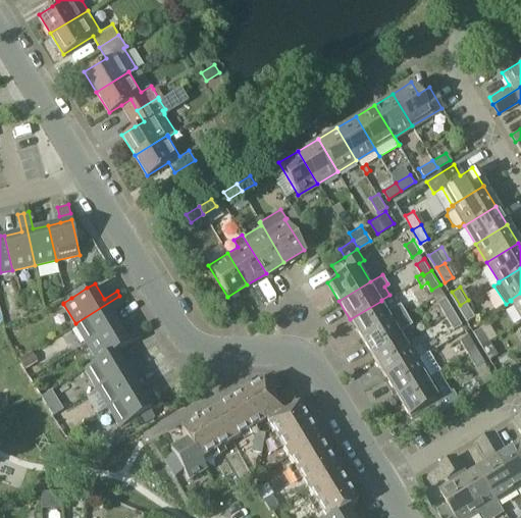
[(520,293),(510,300),(511,301),(520,316),(520,293)]
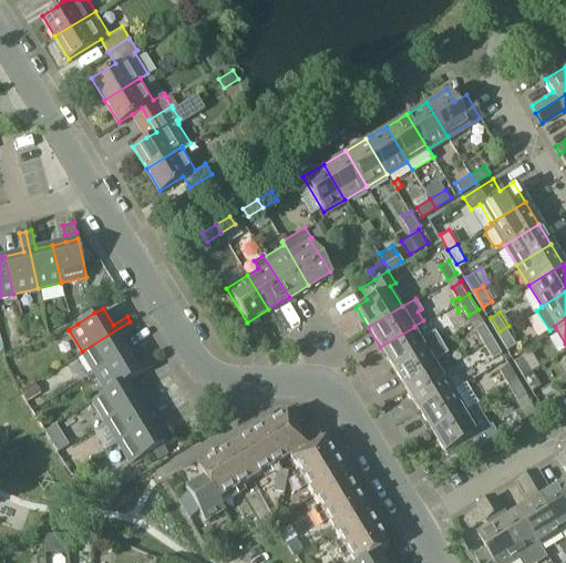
[(485,320),(476,326),(485,340),(494,335),(485,320)]
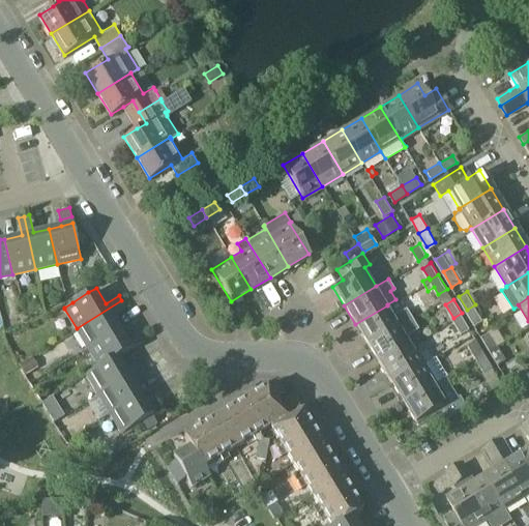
[(121,300),(77,328),(88,347),(120,327),(111,314),(124,305),(121,300)]
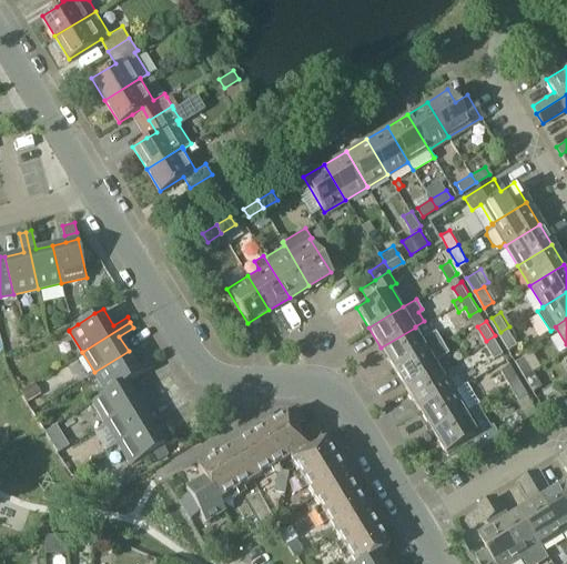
[(509,326),(500,332),(509,346),(518,342),(509,326)]
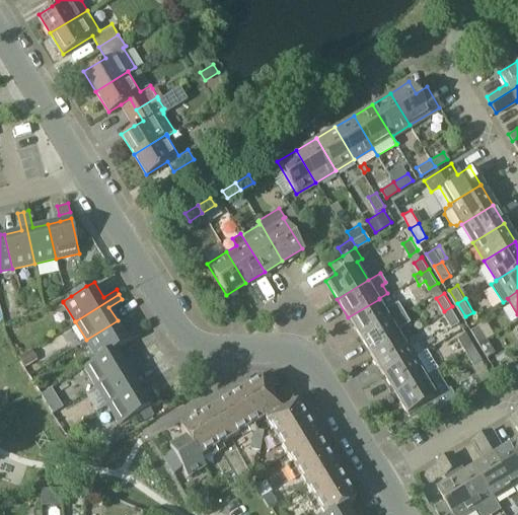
[(379,299),(348,317),(359,336),(402,310),(396,301),(385,308),(379,299)]
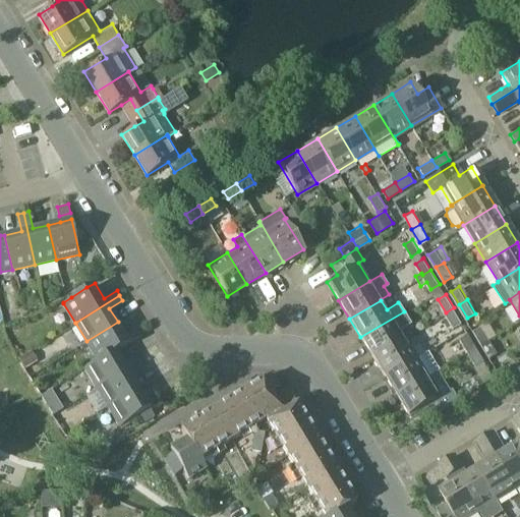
[(462,321),(454,307),(446,312),(454,326),(462,321)]
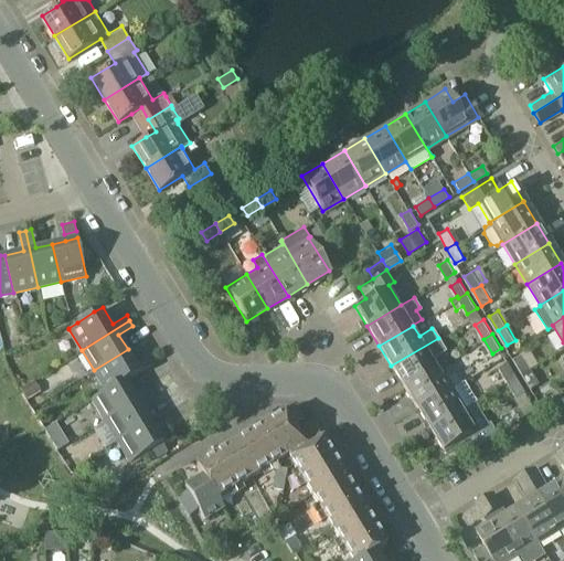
[(438,338),(391,366),(404,387),(438,366),(433,357),(445,349),(438,338)]
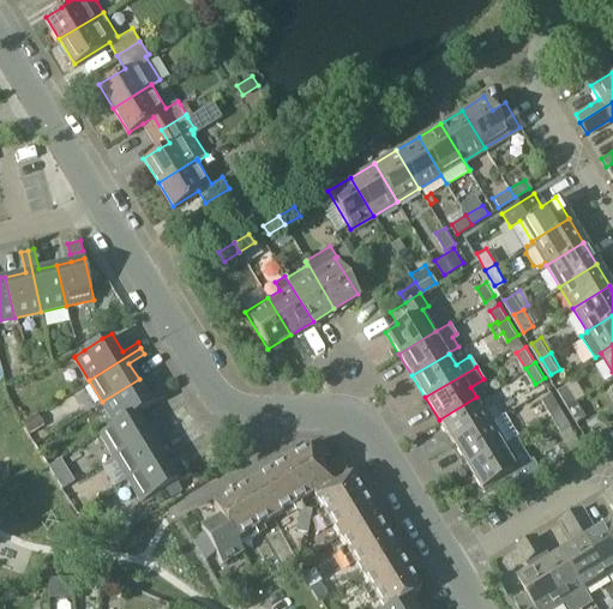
[(139,379),(102,402),(115,423),(138,410),(168,392),(164,386),(149,396),(139,379)]
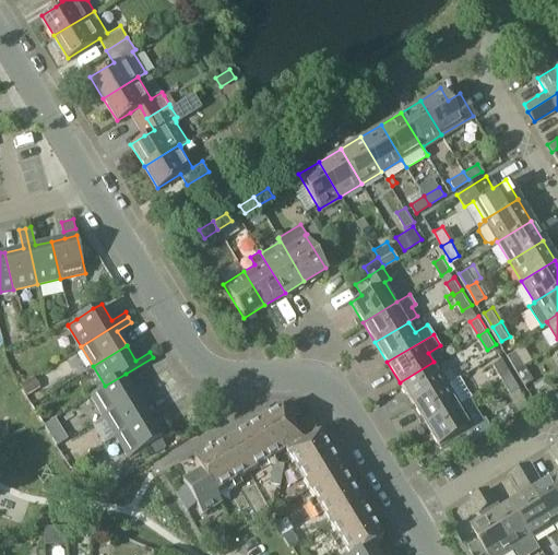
[(513,368),(522,364),(513,350),(506,355),(513,368)]
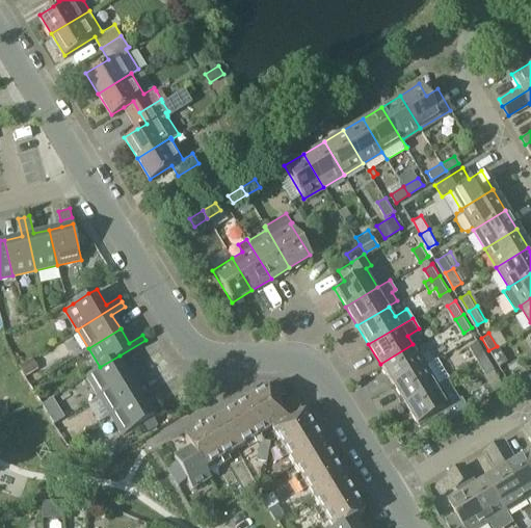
[(476,359),(483,354),(475,341),(468,345),(476,359)]
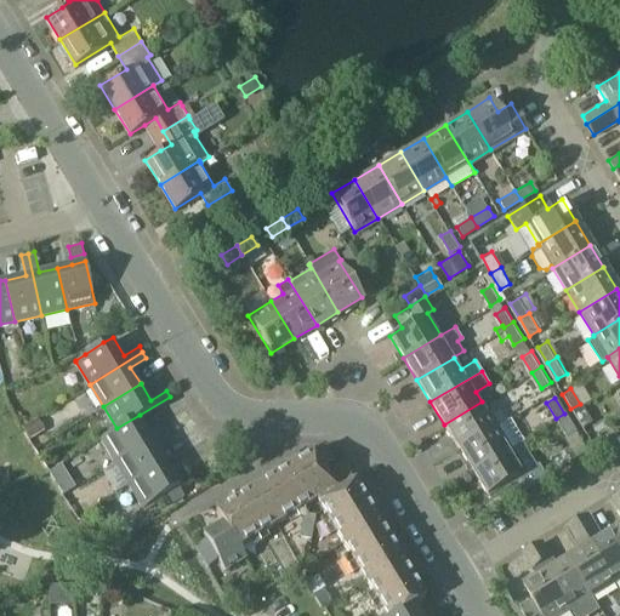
[(489,414),(482,401),(444,425),(458,446),(505,418),(499,408),(489,414)]
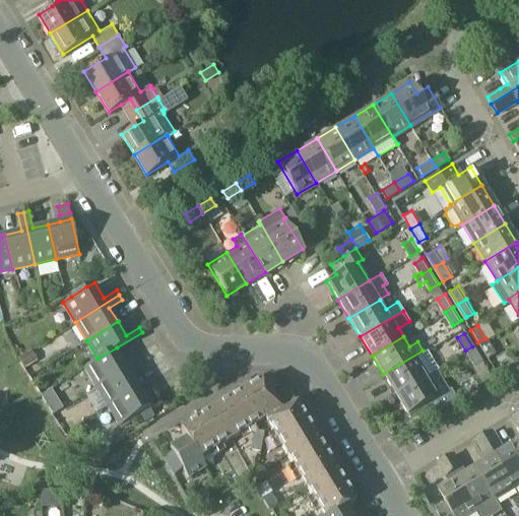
[(494,351),(485,338),(477,342),(487,357),(494,351)]
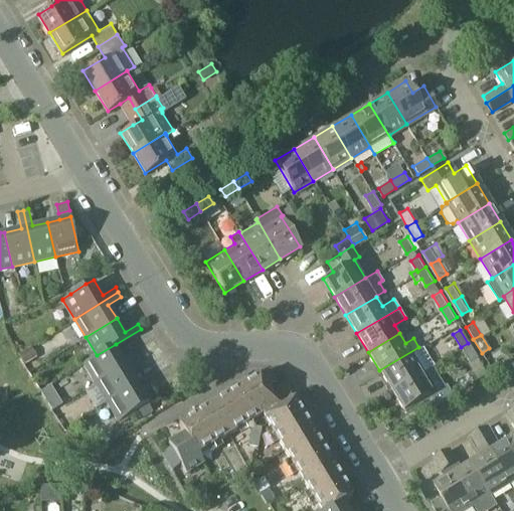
[(468,343),(461,347),(469,361),(476,356),(468,343)]
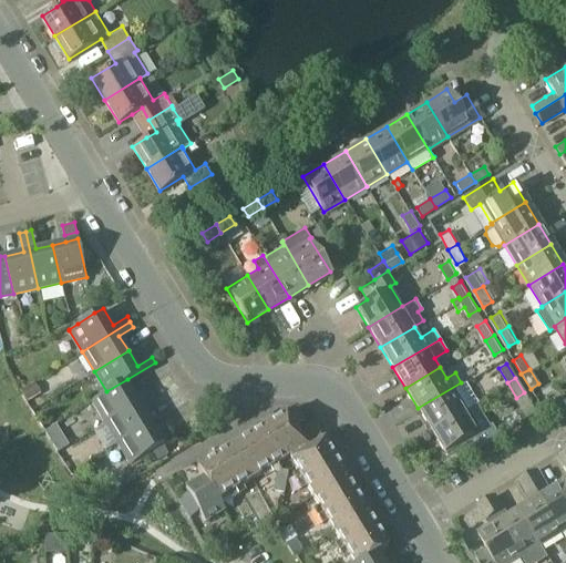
[(106,391),(93,399),(106,420),(153,391),(150,385),(136,393),(127,379),(106,391)]
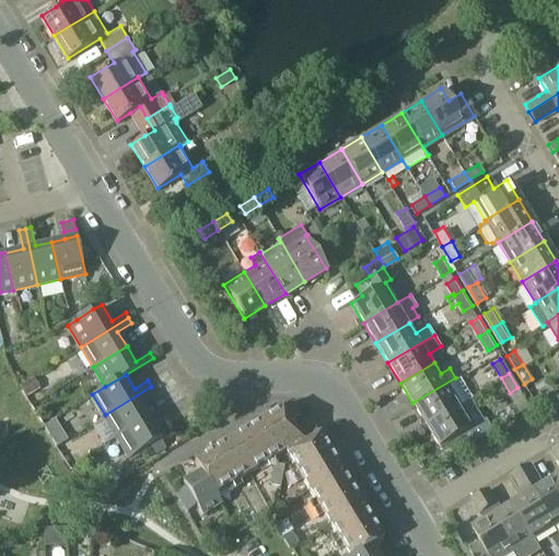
[(21,383),(27,394),(41,385),(34,375),(21,383)]
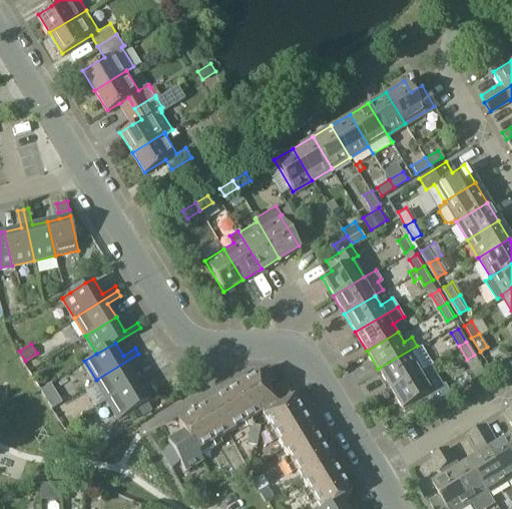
[(420,344),(417,346),(378,369),(389,388),(421,369),(431,362),(420,344)]
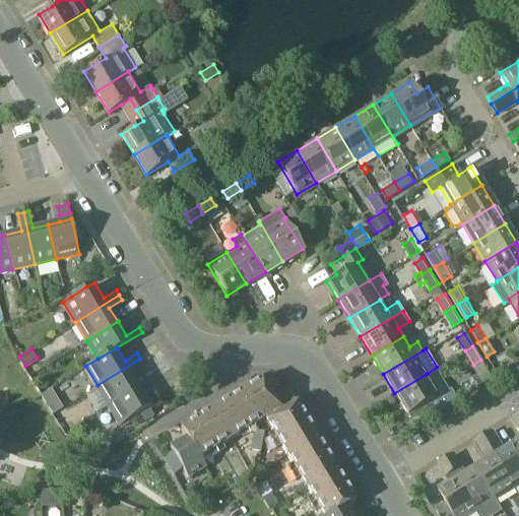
[(140,359),(98,385),(109,404),(139,385),(131,372),(144,365),(140,359)]
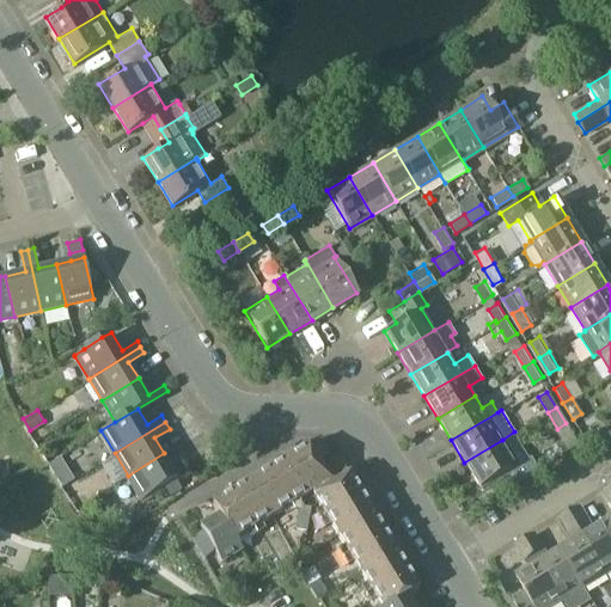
[(310,445),(214,503),(220,513),(236,538),(242,533),(305,495),(312,506),(319,501),(359,565),(346,572),(349,578),(362,570),(382,602),(373,606),(384,606),(385,606),(384,606),(385,606),(408,593),(409,594),(415,589),(419,588),(417,587),(417,586),(348,472),(347,473),(340,461),(323,472),(323,471),(318,464),(316,460),(327,453),(324,449),(318,440),(310,446),(310,445)]
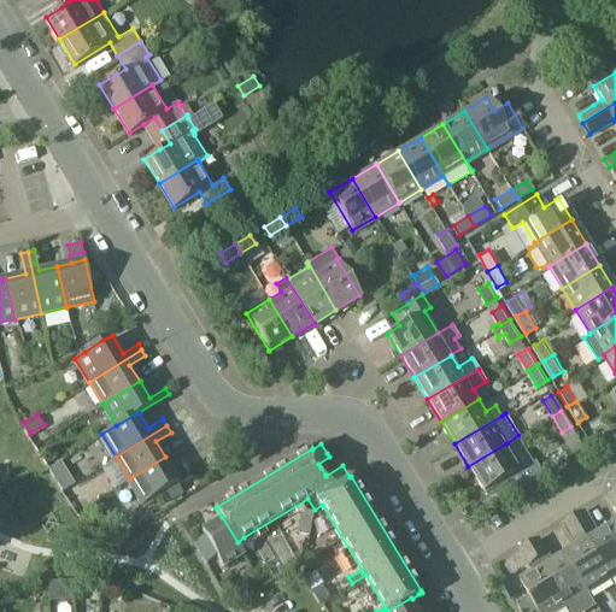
[(521,468),(506,443),(468,466),(484,490),(502,480),(509,492),(541,471),(534,459),(521,468)]
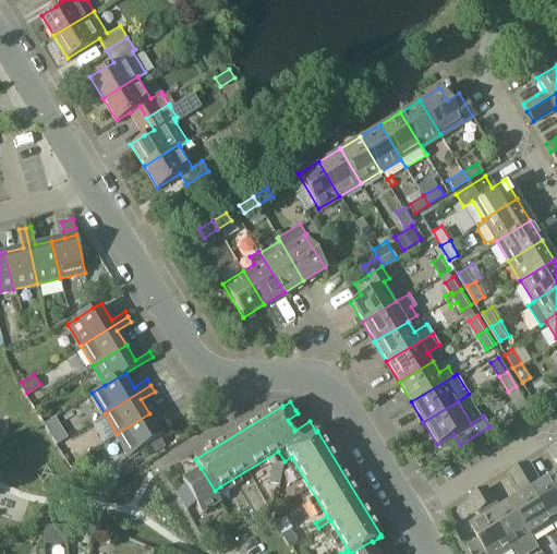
[(149,413),(117,434),(129,453),(130,455),(131,455),(138,450),(150,443),(155,449),(166,443),(160,435),(162,434),(149,413)]
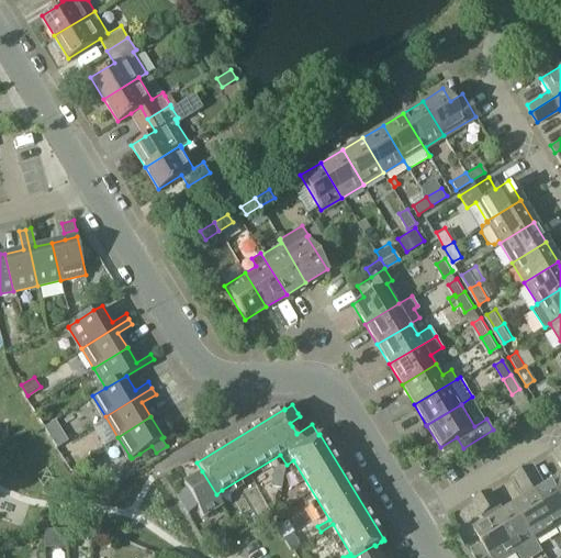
[(276,462),(271,483),(282,486),(287,465),(276,462)]
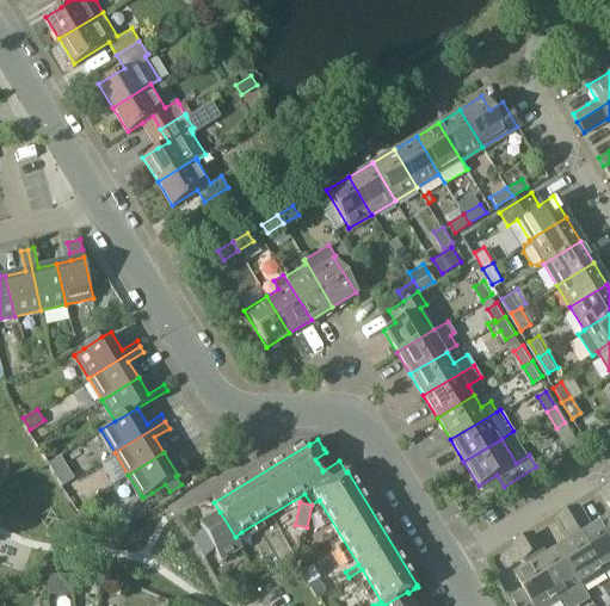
[(579,504),(571,509),(608,570),(609,569),(609,526),(607,520),(593,529),(579,504)]
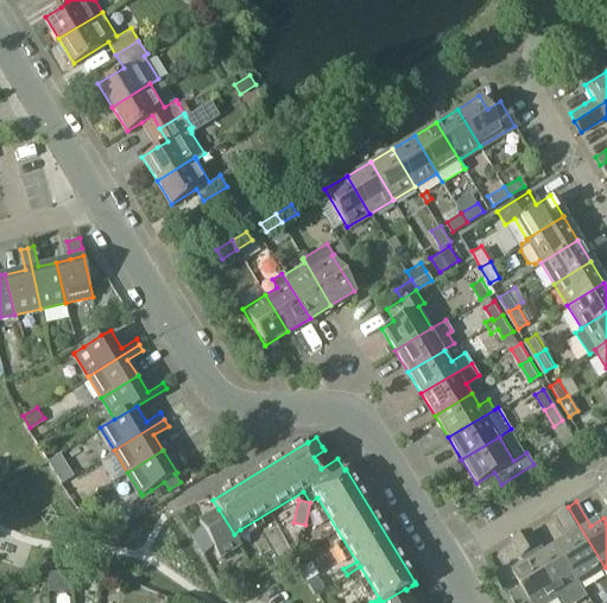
[(605,567),(568,507),(558,512),(570,532),(568,533),(570,538),(560,545),(582,582),(605,567)]
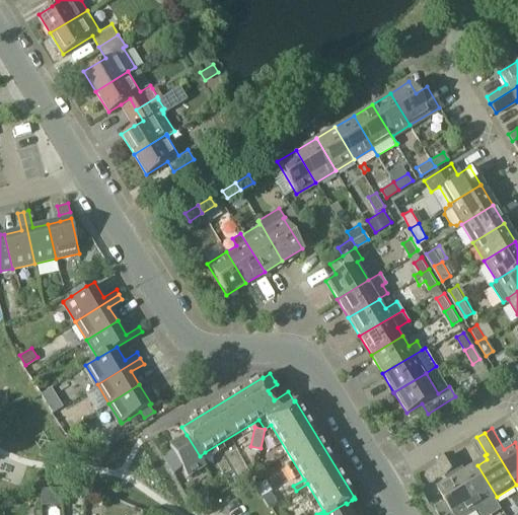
[(172,450),(164,455),(174,471),(182,466),(189,475),(206,464),(200,456),(187,435),(169,445),(172,450)]
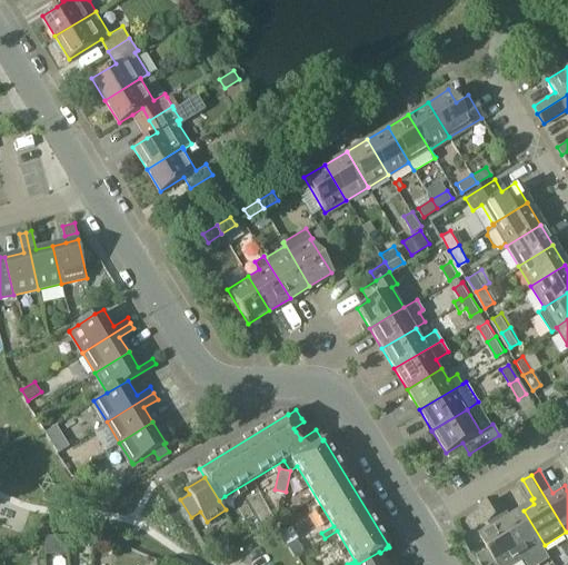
[(490,499),(499,514),(525,557),(545,545),(524,511),(512,517),(507,509),(498,495),(490,499)]
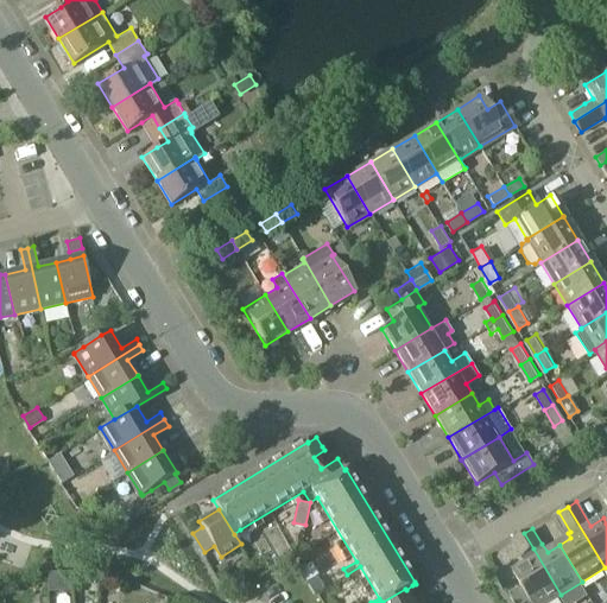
[(547,602),(561,595),(524,533),(514,539),(529,564),(516,572),(523,584),(510,592),(511,594),(517,602),(547,602)]
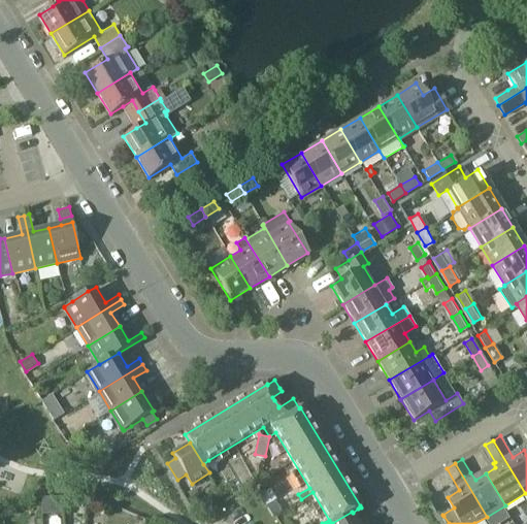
[(275,498),(267,504),(273,515),(283,510),(275,498)]
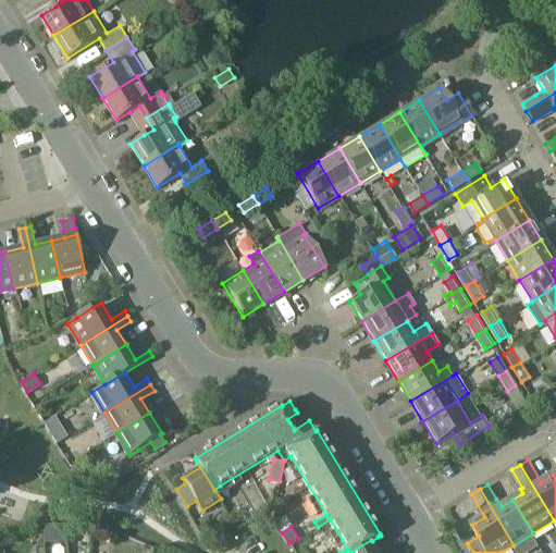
[(349,552),(350,552),(349,552),(379,552),(372,541),(371,540),(350,552),(349,552)]
